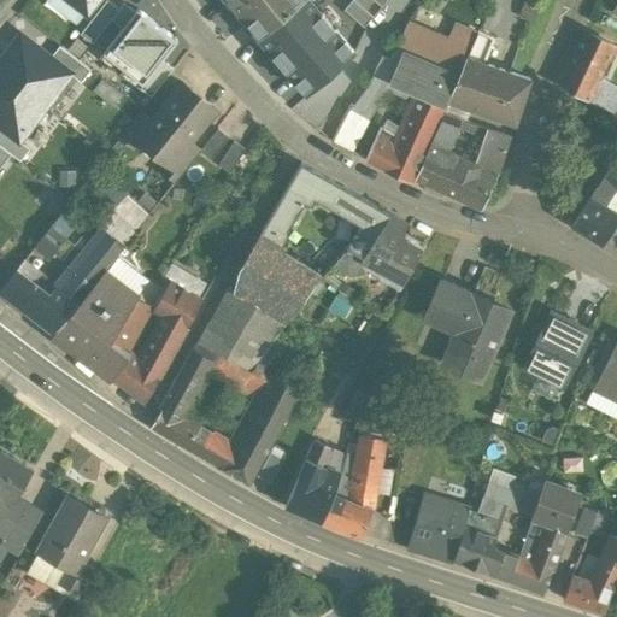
[(64,0),(89,18),(103,0),(64,0)]
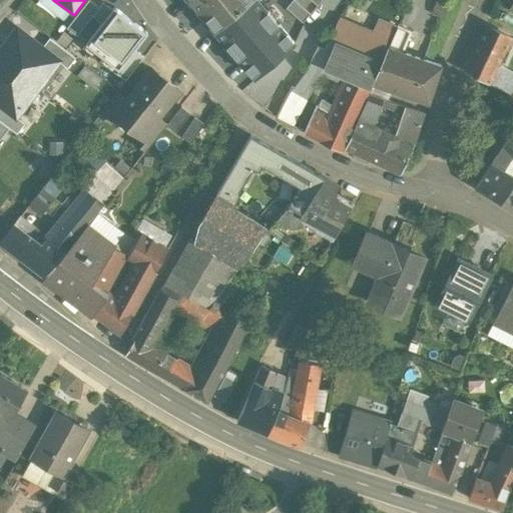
[(98,8),(86,0),(85,0),(74,15),(64,28),(77,37),(98,8)]
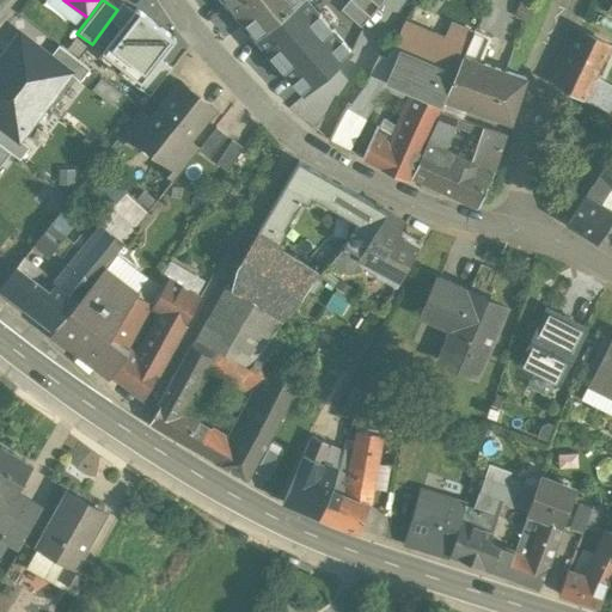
[(227,0),(257,37),(299,0),(227,0)]
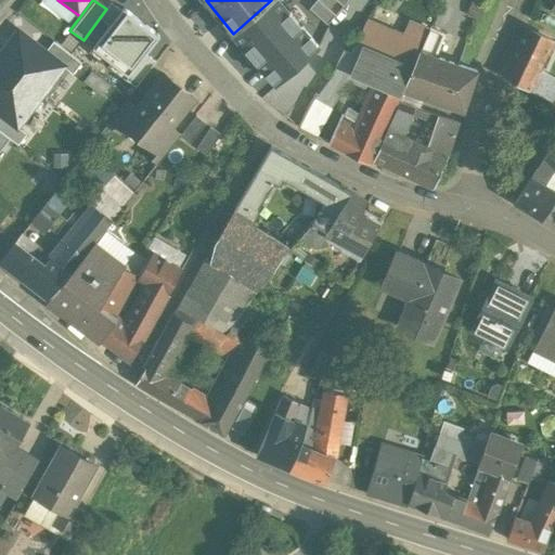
[(319,48),(276,0),(271,0),(233,34),(276,85),(319,48)]
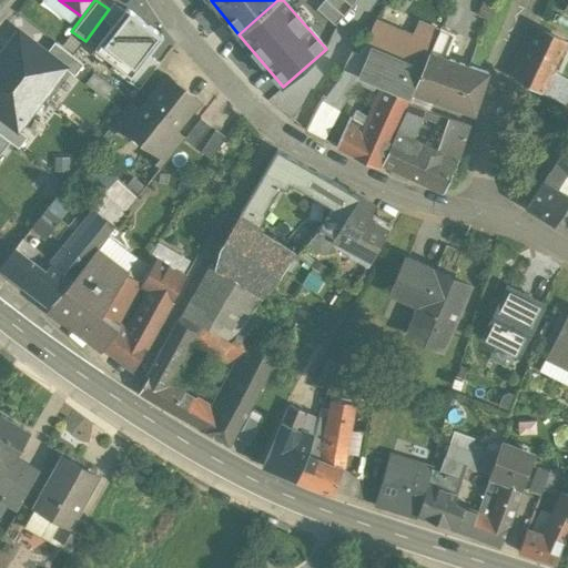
[(344,0),(324,0),(316,9),(335,26),(352,6),(344,0)]
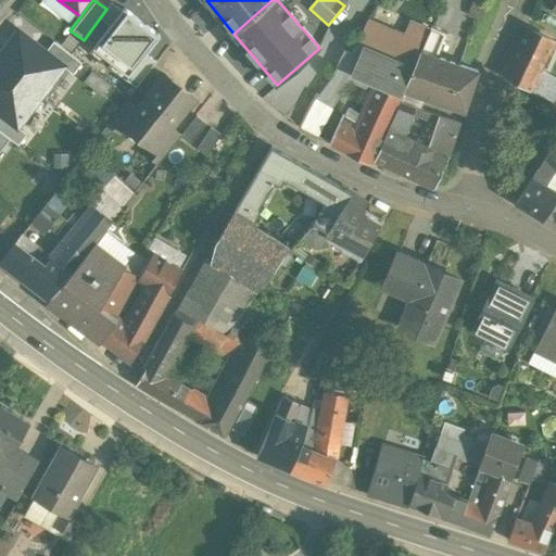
[(100,19),(110,27),(122,12),(111,4),(100,19)]
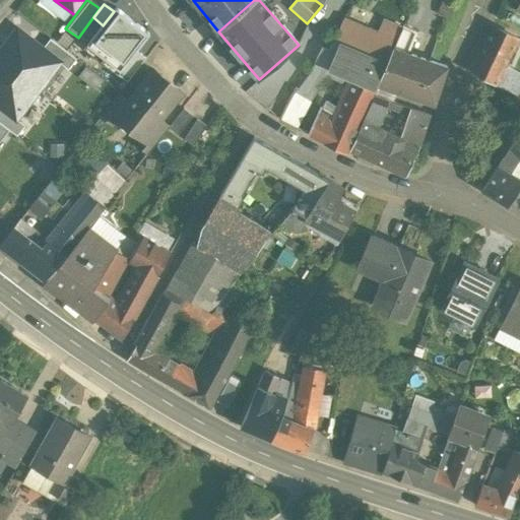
[(137,52),(150,35),(116,8),(114,11),(103,25),(87,45),(121,71),(137,52)]
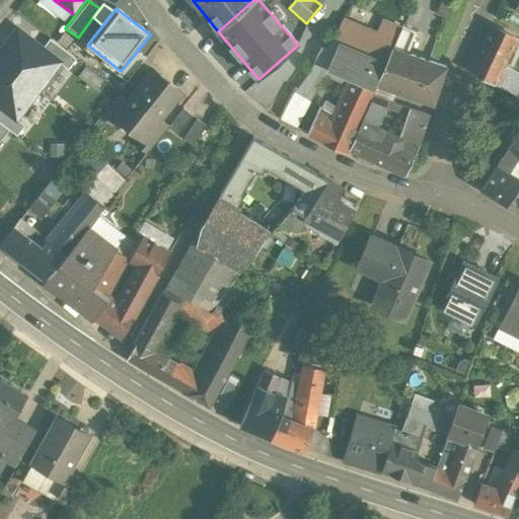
[(31,32),(35,20),(22,16),(18,28),(31,32)]
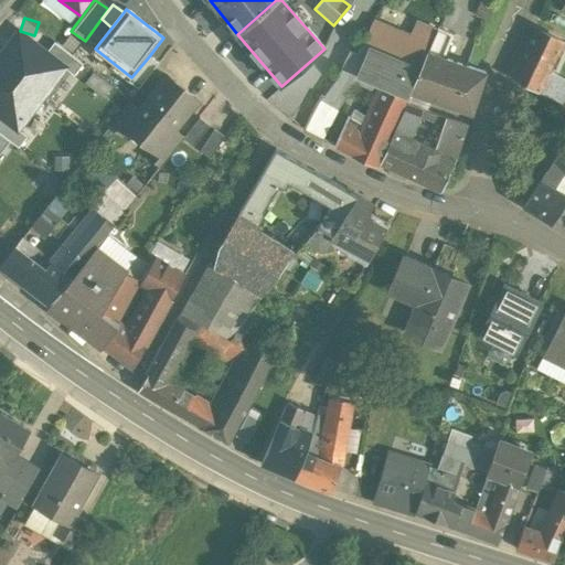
[(412,40),(372,22),(369,32),(362,45),(418,70),(425,54),(436,31),(419,23),(412,40)]
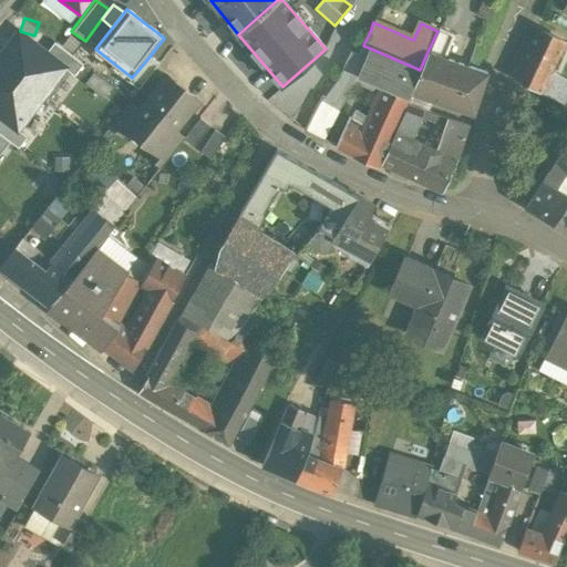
[(453,34),(440,28),(437,31),(426,54),(443,60),(453,34)]
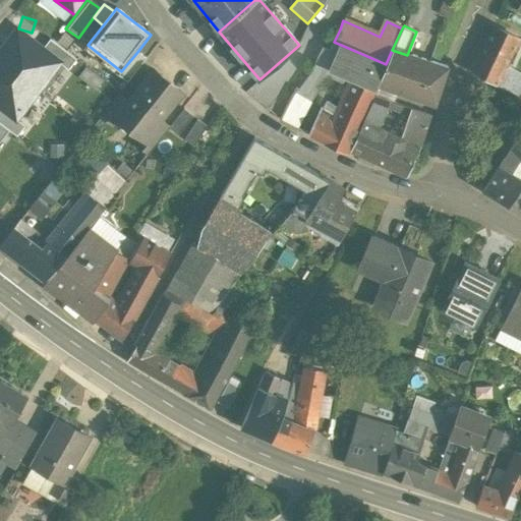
[(519,41),(493,29),(470,75),(497,88),(498,87),(498,85),(507,67),(519,41)]
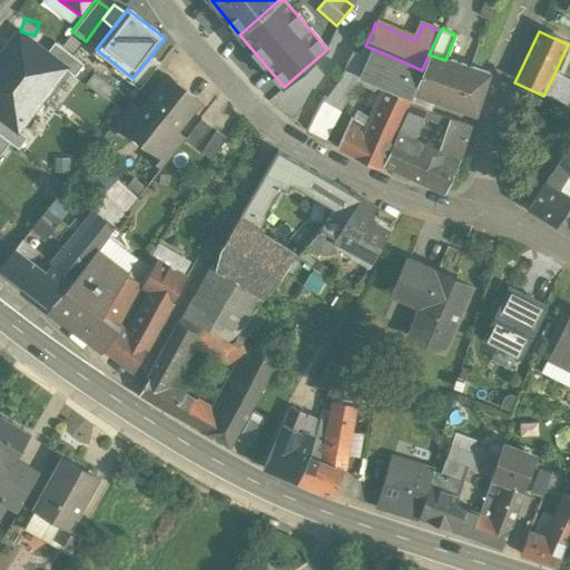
[(19,32),(0,57),(0,68),(42,101),(67,69),(47,55),(19,32)]
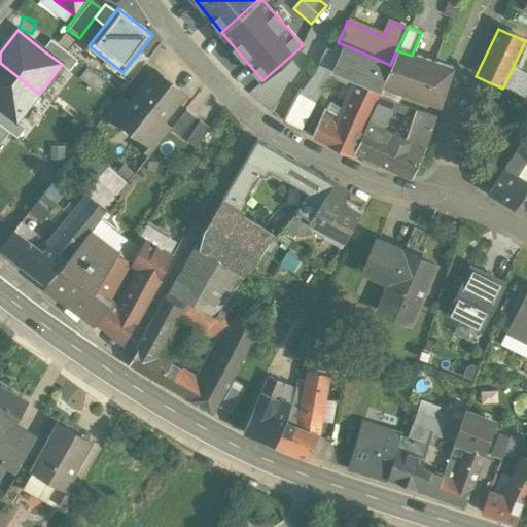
[(51,40),(43,50),(62,64),(71,70),(78,60),(51,40)]
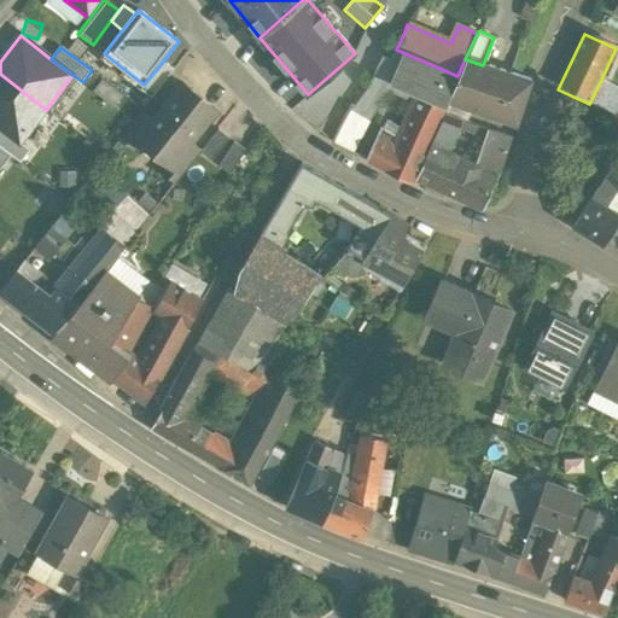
[(458,76),(396,50),(391,60),(383,79),(419,94),(410,111),(394,150),(375,140),(366,161),(410,184),(447,104),(458,76)]
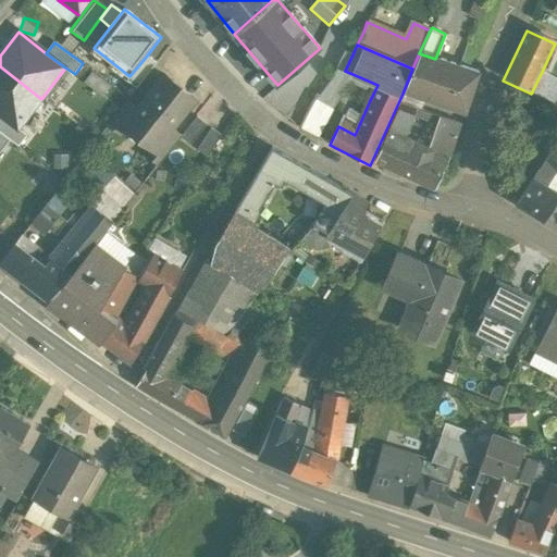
[(353,54),(345,51),(337,69),(345,71),(353,54)]
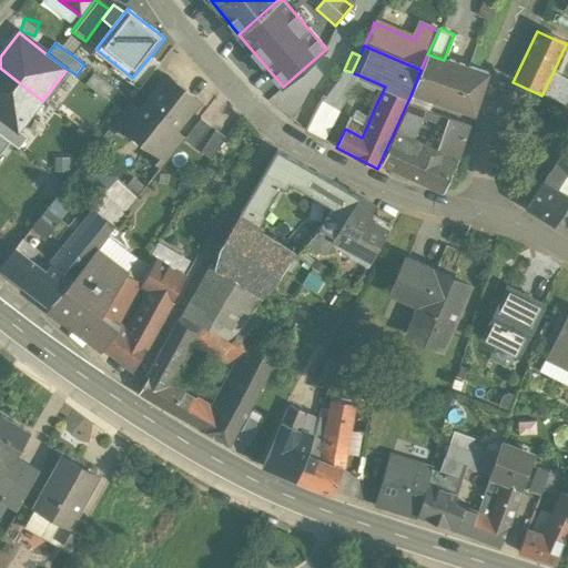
[(444,60),(427,54),(421,70),(411,95),(427,102),(429,98),(434,100),(449,61),(444,60)]
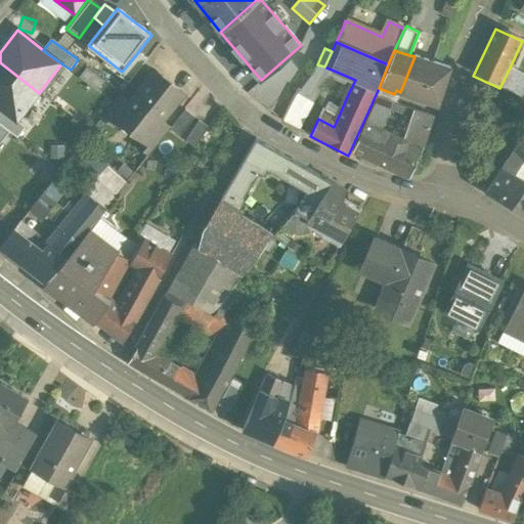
[(146,58),(138,52),(122,72),(120,75),(128,82),(146,58)]
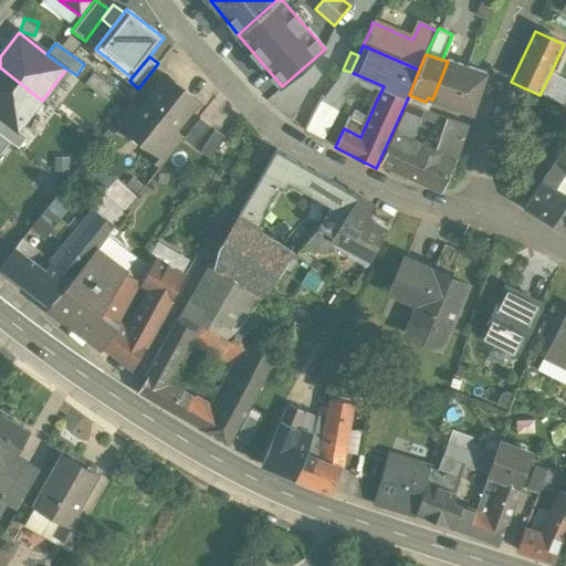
[(485,73),(448,61),(432,100),(456,107),(472,113),(485,73)]
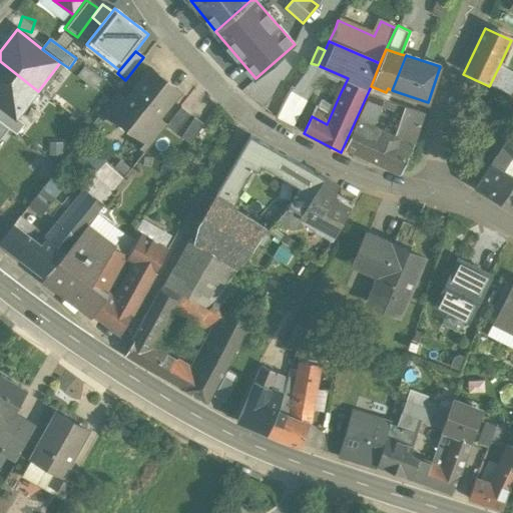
[(0,106),(17,119),(38,91),(0,61),(0,106)]
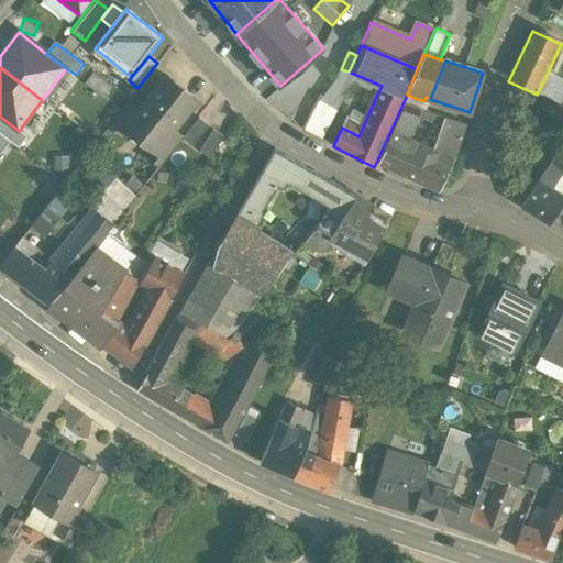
[(92,70),(84,83),(102,96),(111,84),(92,70)]
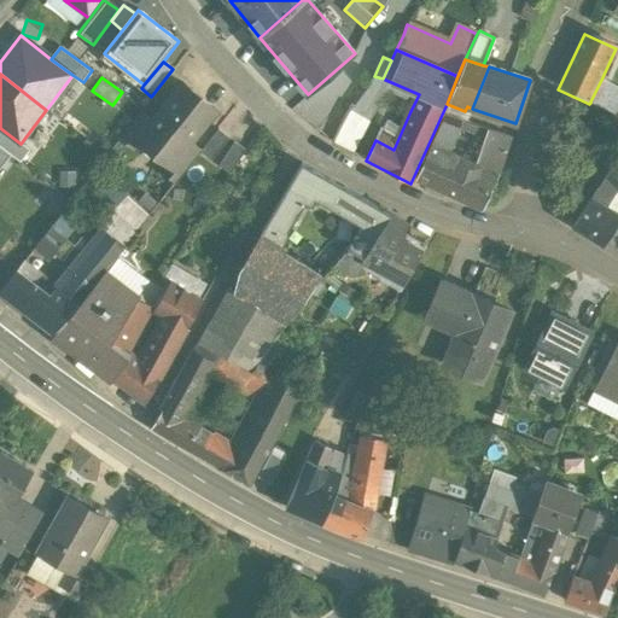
[(617,111),(617,89),(601,80),(590,101),(590,103),(589,104),(616,116),(617,115),(617,111)]
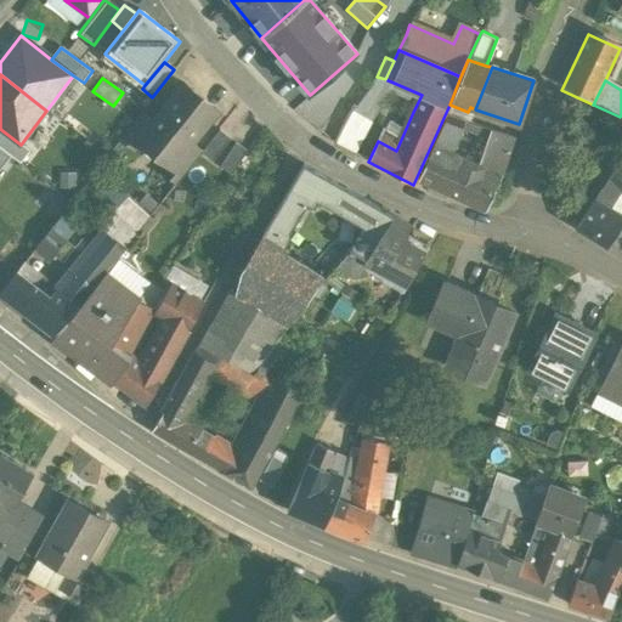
[(153,122),(142,136),(143,137),(140,142),(169,165),(173,160),(175,163),(191,142),(216,111),(184,84),(153,122)]
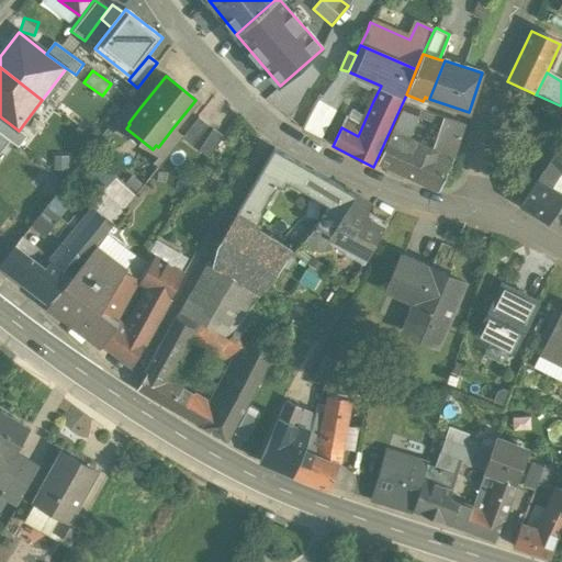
[(423,101),(406,94),(395,122),(411,128),(423,101)]
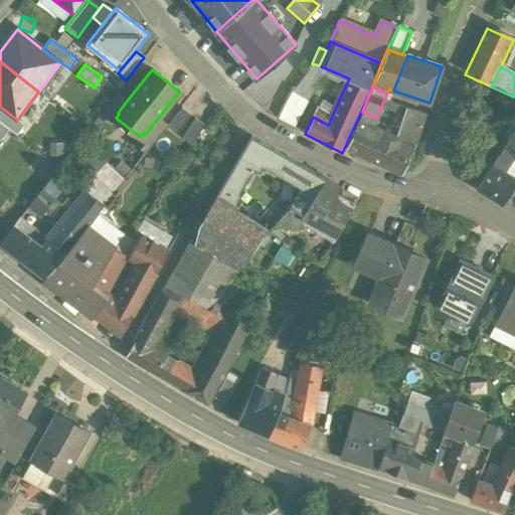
[(291,89),(278,119),(296,126),(309,97),(291,89)]
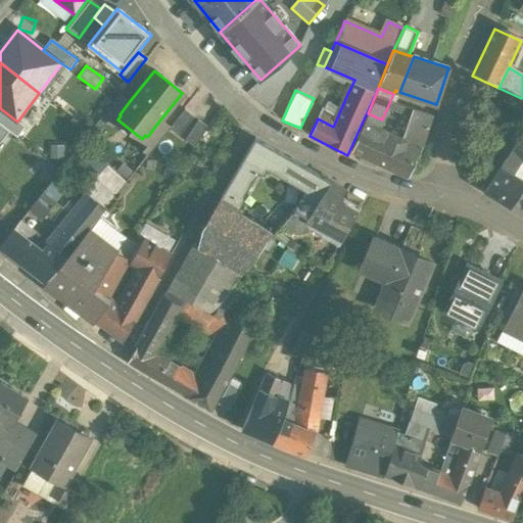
[(119,94),(102,115),(113,125),(117,120),(121,115),(120,114),(129,102),(119,94)]
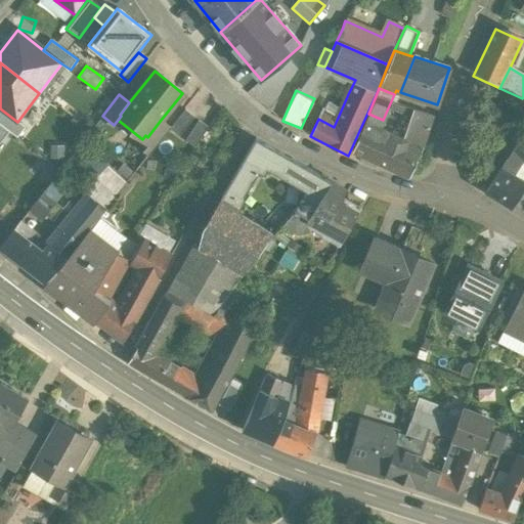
[(437,104),(422,99),(418,111),(433,116),(437,104)]
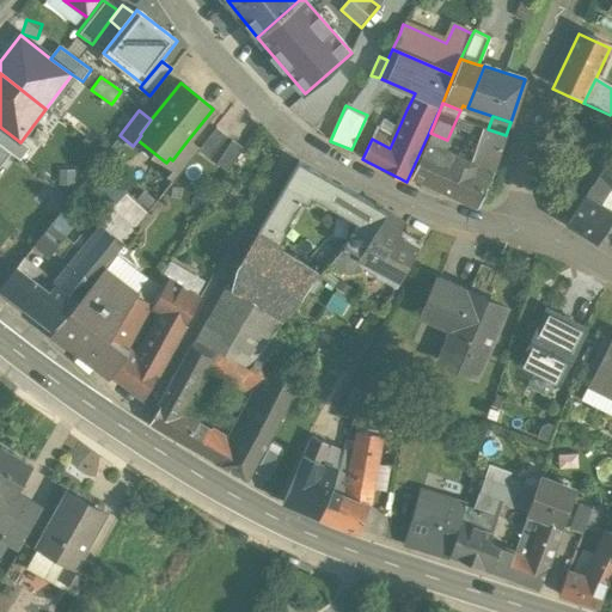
[(20,142),(0,127),(0,144),(11,152),(20,159),(29,148),(20,142)]
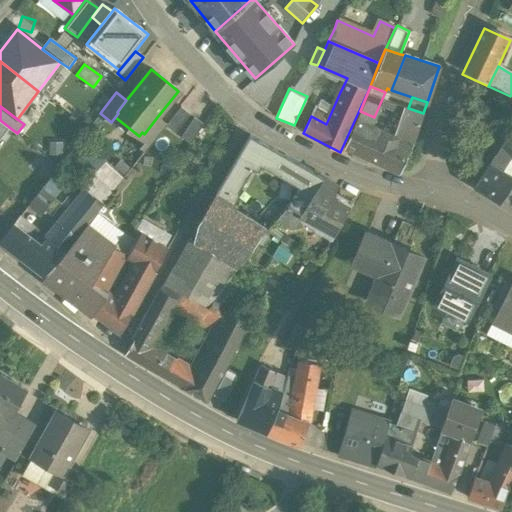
[(166,124),(166,125),(175,133),(190,114),(181,107),(166,124)]
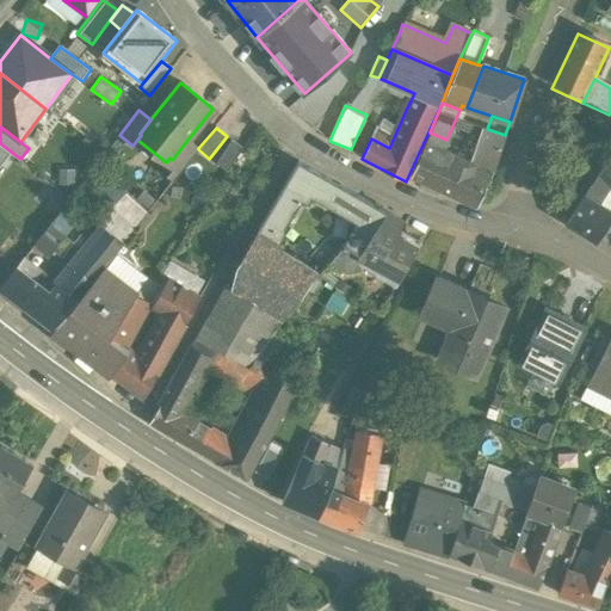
[(505,135),(487,129),(480,147),(499,153),(505,135)]
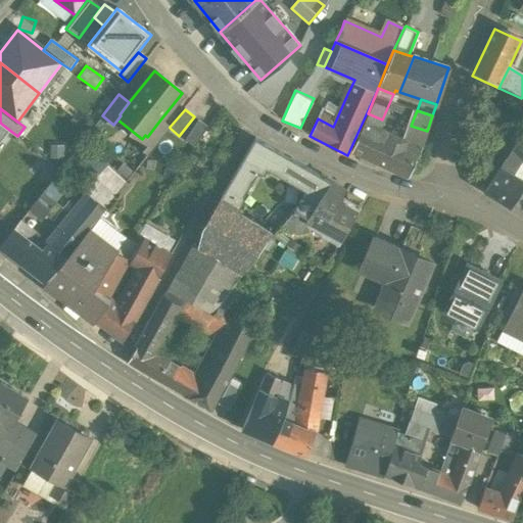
[(368,113),(351,152),(363,157),(377,130),(379,128),(382,120),(368,113)]
